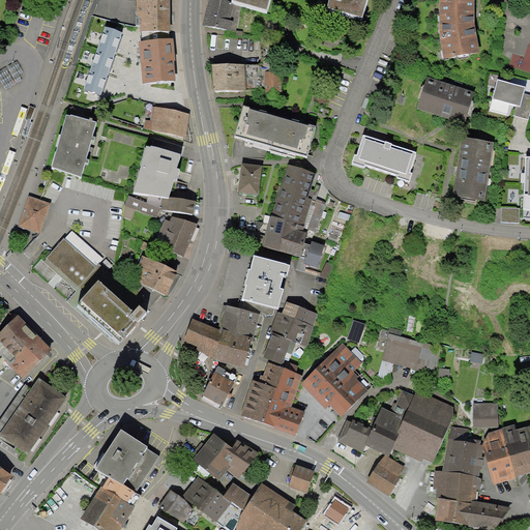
[(170,0),(136,0),(137,16),(140,16),(141,31),(171,31),(170,0)]
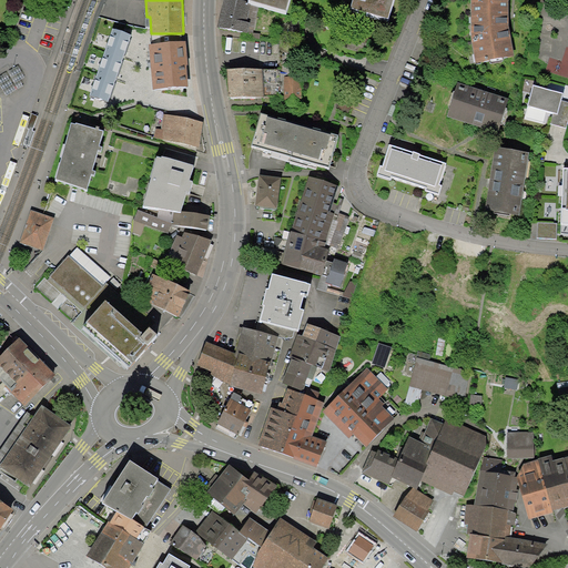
[(260,4),(239,0),(223,0),(217,27),(253,34),(260,4)]
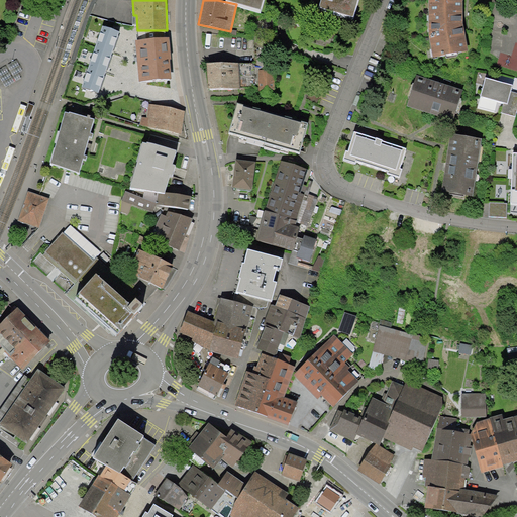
[(228,0),(261,9),(263,0),(228,0)]
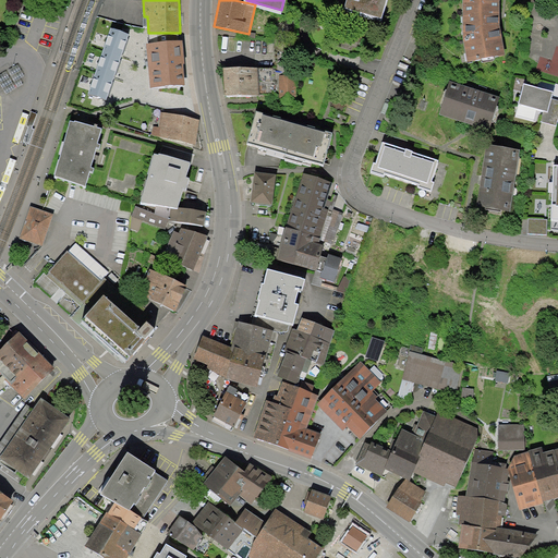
[(386,0),(346,0),(344,8),(383,17),(386,0)]
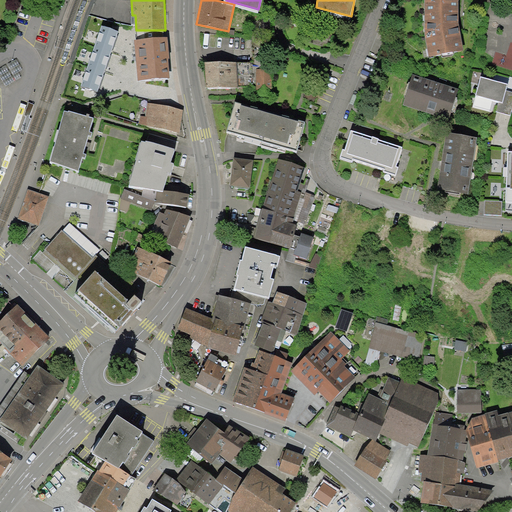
[(458,0),(422,0),(423,32),(427,58),(462,51),(456,25),(458,4),(458,0)]
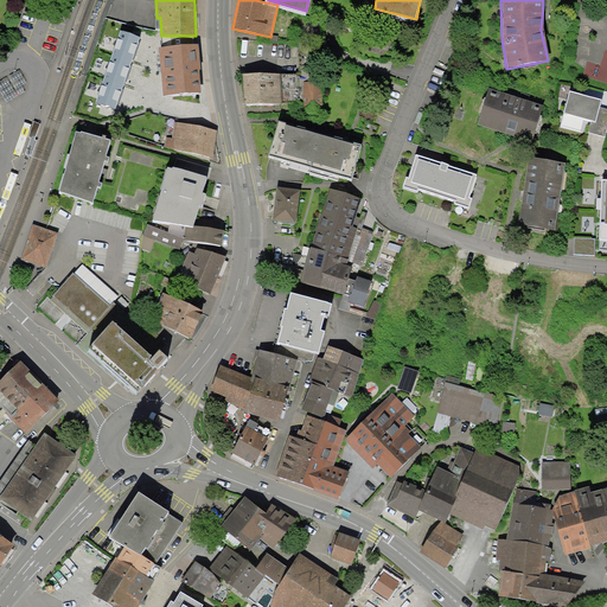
[(140,37),(121,30),(110,61),(129,68),(140,37)]
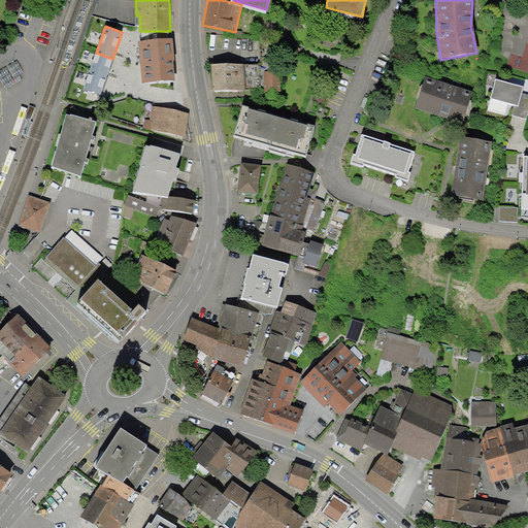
[(173,38),(138,41),(142,83),(175,79),(173,61),(174,61),(173,38)]
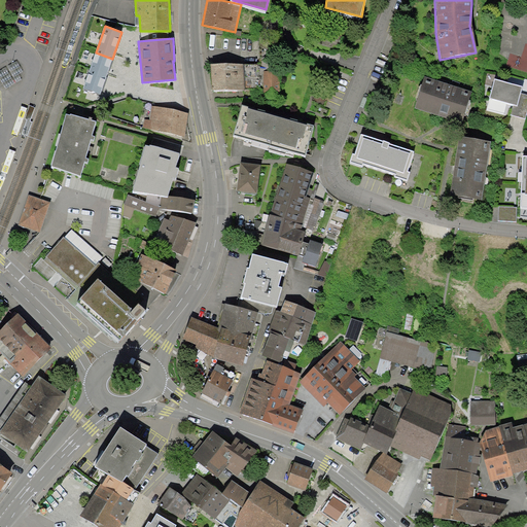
[(105,79),(112,59),(96,53),(89,73),(105,79)]
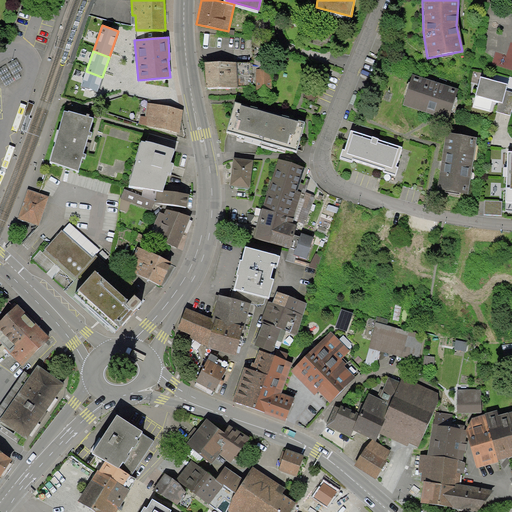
[(15,59),(0,66),(0,75),(5,85),(20,78),(18,73),(22,71),(15,59)]
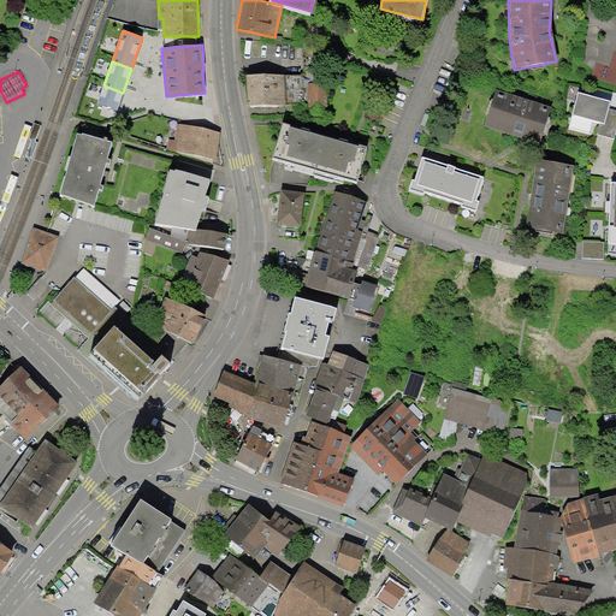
[(283,73),(247,75),(248,106),(285,105),(283,73)]
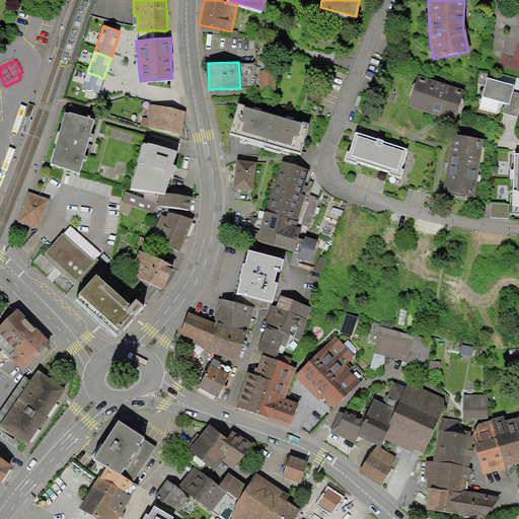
[(276,71),(261,71),(261,95),(275,95),(276,71)]
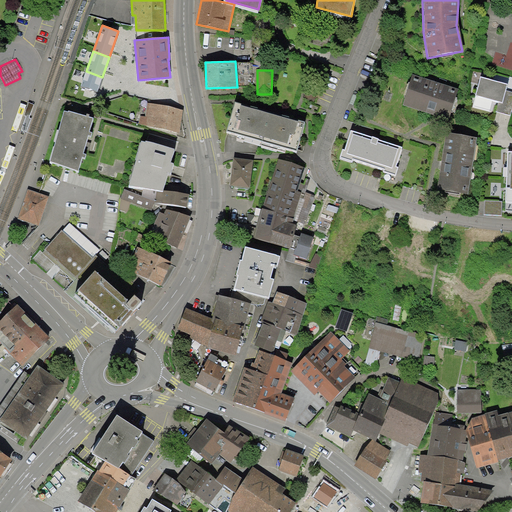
[(97,92),(102,77),(86,71),(81,87),(97,92)]
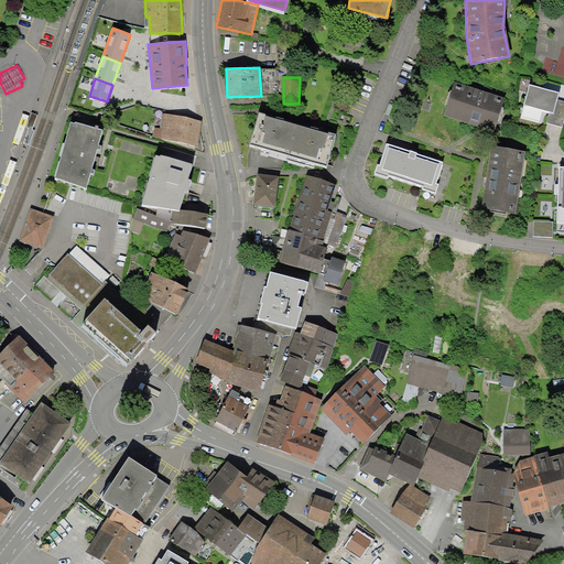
[(506,100),(455,84),(444,118),(495,134),(506,100)]
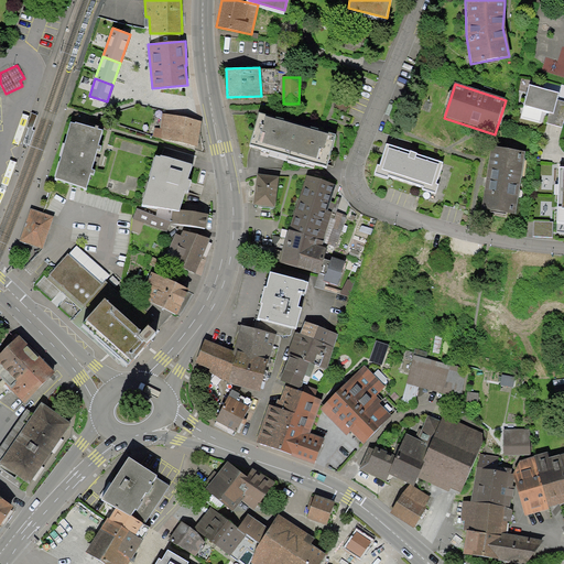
[(560,94),(530,85),(524,107),(549,114),(546,123),(562,128),(563,118),(563,101),(557,100),(560,94)]
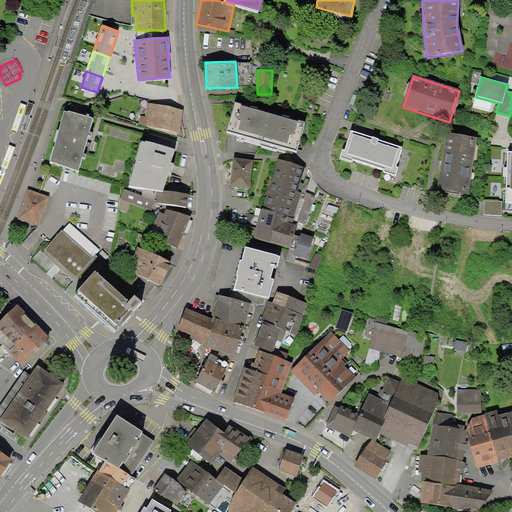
[(140,115),(139,124),(180,132),(184,110),(148,102),(145,116),(140,115)]
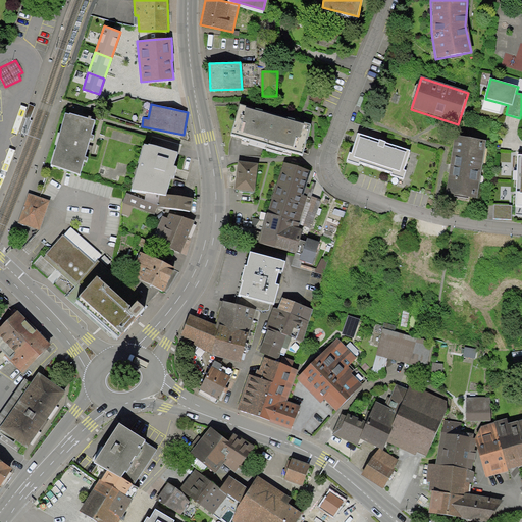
[(311,124),(240,104),(230,134),(242,137),(241,141),(291,154),(292,151),(303,154),(311,124)]
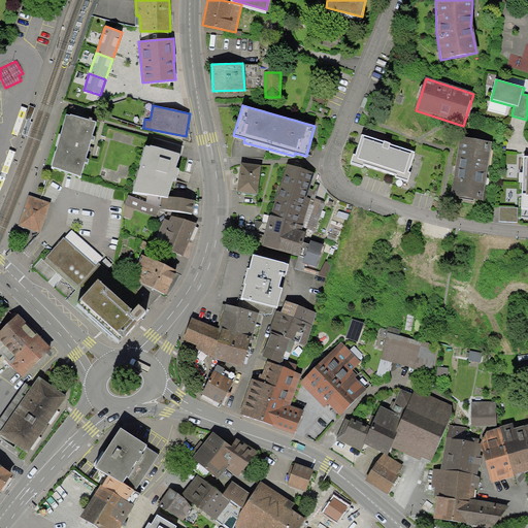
[(66,113),(52,166),(81,175),(96,123),(66,113)]
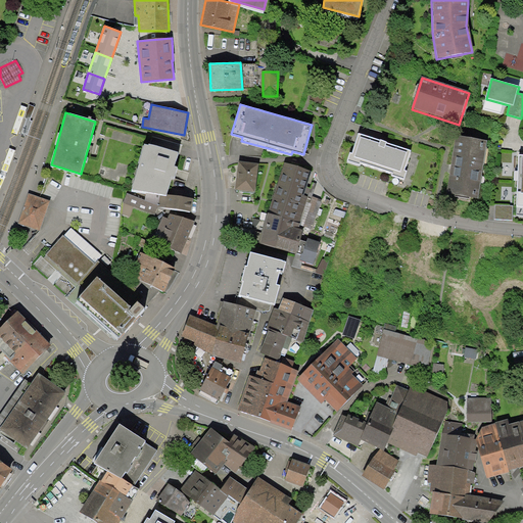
[(488,141),(457,136),(448,195),(479,199),(488,141)]
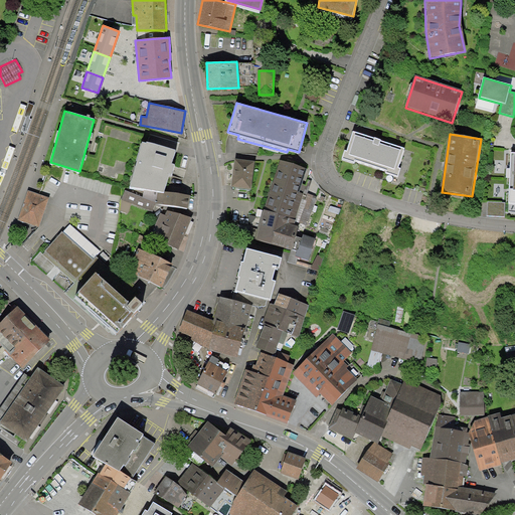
[(405,150),(354,135),(348,153),(346,153),(343,161),(354,164),(354,162),(387,172),(386,175),(398,179),(401,169),(399,168),(405,150)]
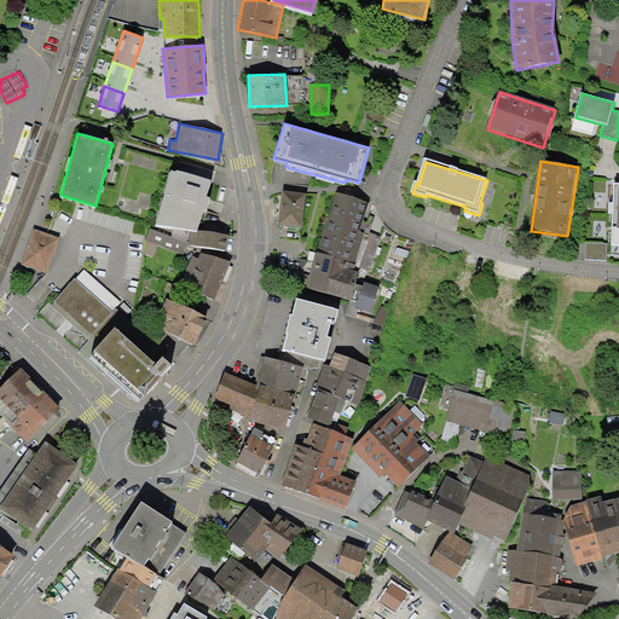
[(155,223),(156,224),(173,227),(190,230),(197,231),(197,230),(203,209),(206,209),(210,196),(207,196),(212,179),(177,169),(175,172),(172,171),(155,223)]
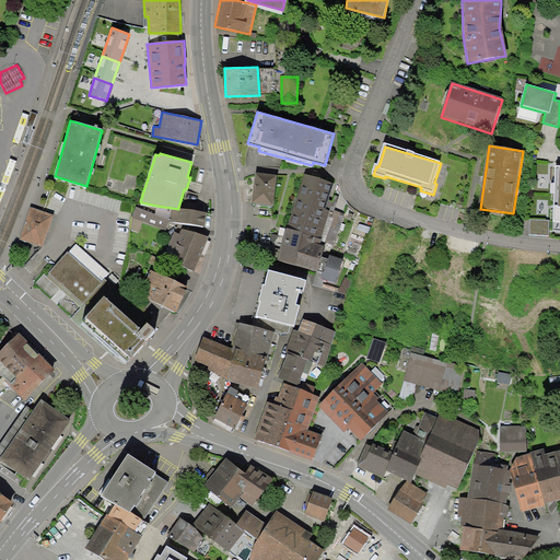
[(553,222),(531,221),(531,235),(549,235),(549,223),(559,223),(559,166),(556,167),(553,222)]
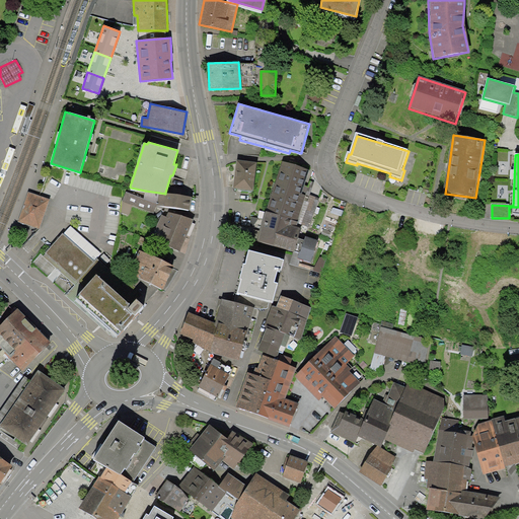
[(257,162),(237,159),(233,188),(253,191),(257,162)]
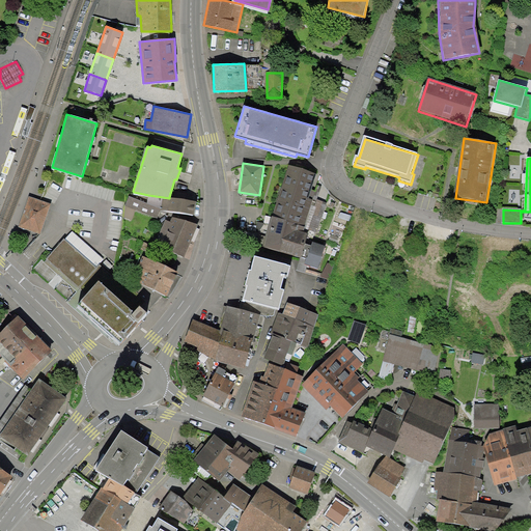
[(316,174),(288,165),(272,216),(305,226),(313,199),(309,198),(316,174)]
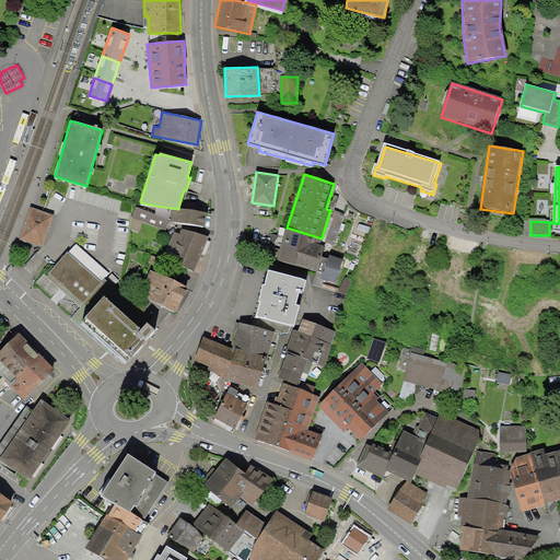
[(178,209),(172,208),(156,206),(154,213),(171,221),(206,226),(208,212),(178,208),(178,209)]
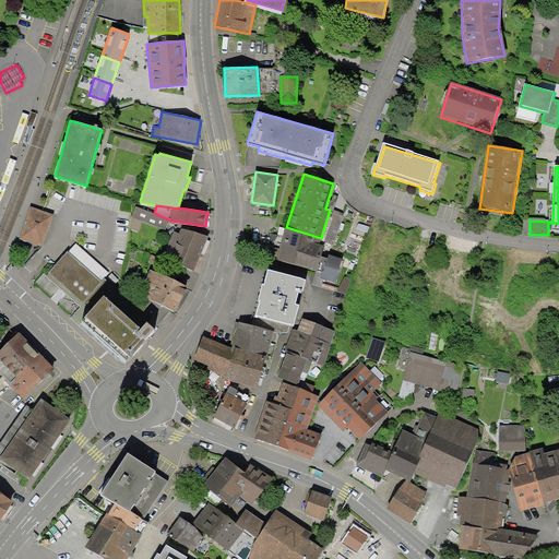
[(54,214),(31,206),(19,238),(43,247),(54,214)]
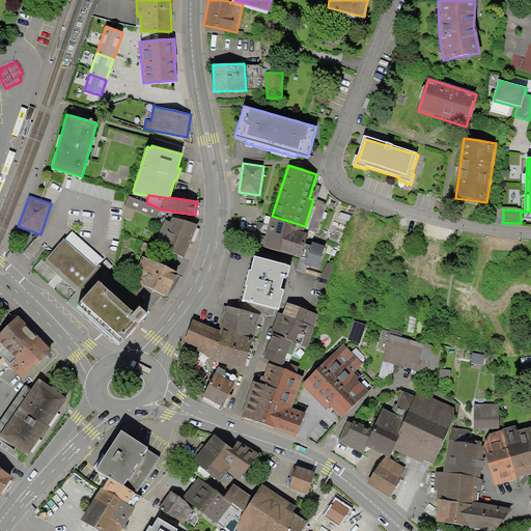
[(158,218),(162,210),(146,202),(129,196),(124,205),(158,218)]
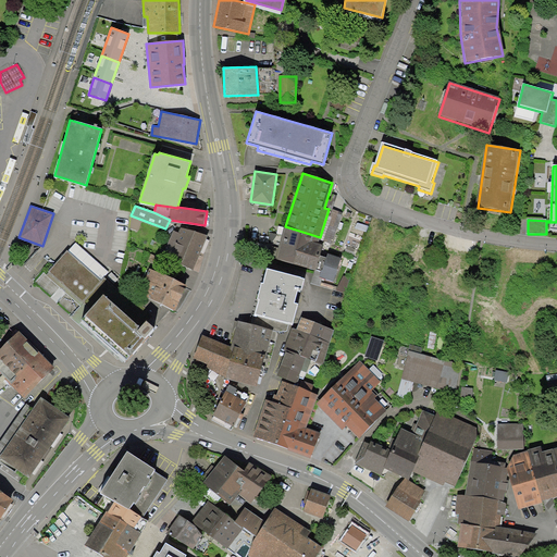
[(332,210),(329,209),(320,237),(319,239),(324,240),(332,217),(330,217),(332,210)]
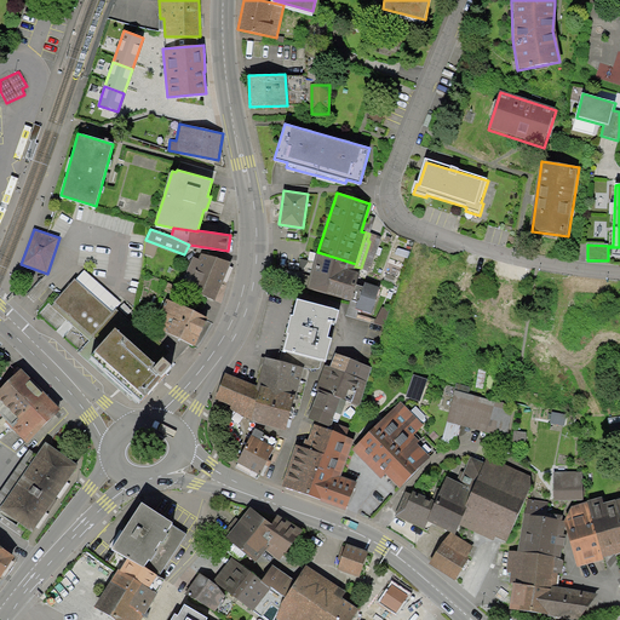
[(382,236),(369,233),(369,234),(367,241),(369,241),(361,268),(368,271),(382,236)]
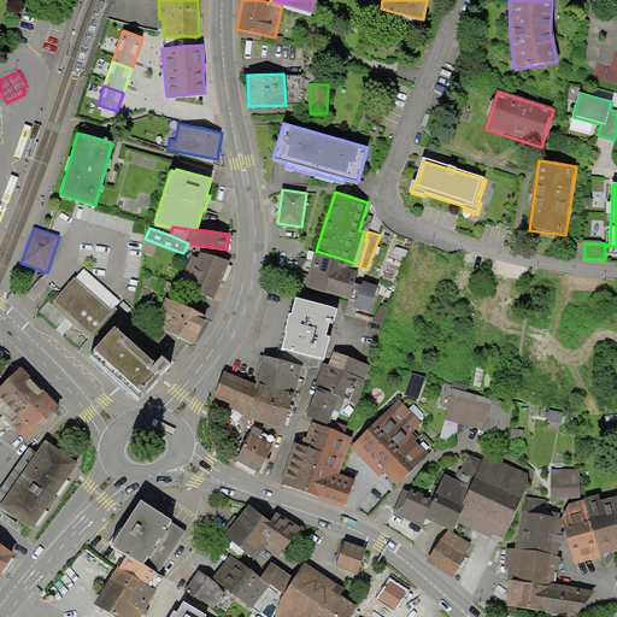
[(354,263),(316,251),(305,286),(348,299),(348,298),(354,282),(357,271),(352,269),(353,265),(354,263)]
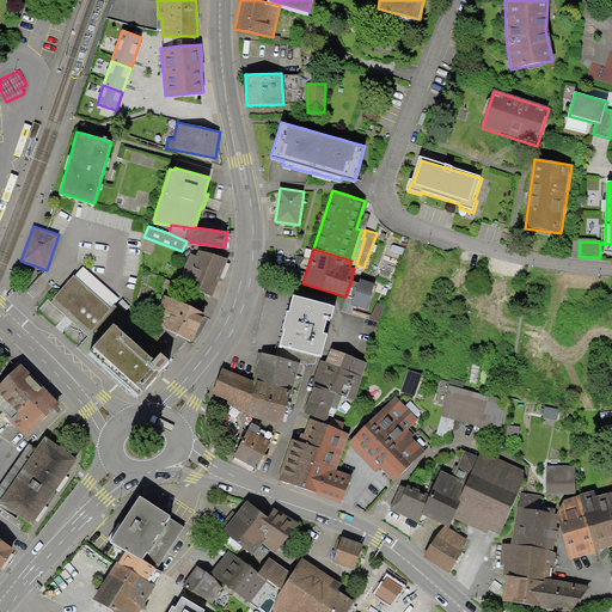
[(191,254),(179,283),(213,297),(230,259),(199,250),(196,256),(191,254)]
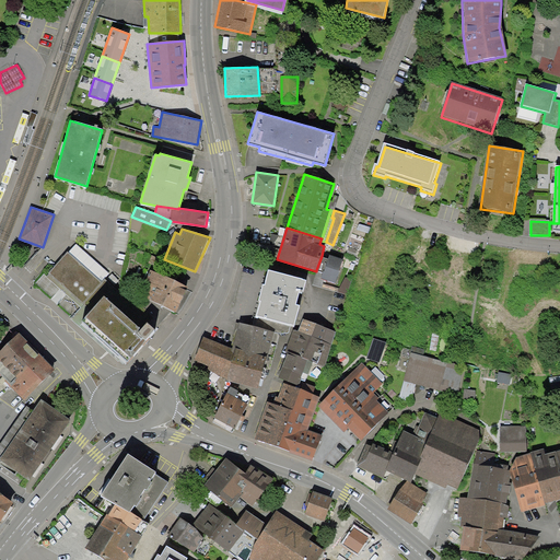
[(72,315),(82,324),(128,363),(158,330),(102,282),(111,272),(76,243),(46,276),(80,305),(72,315)]
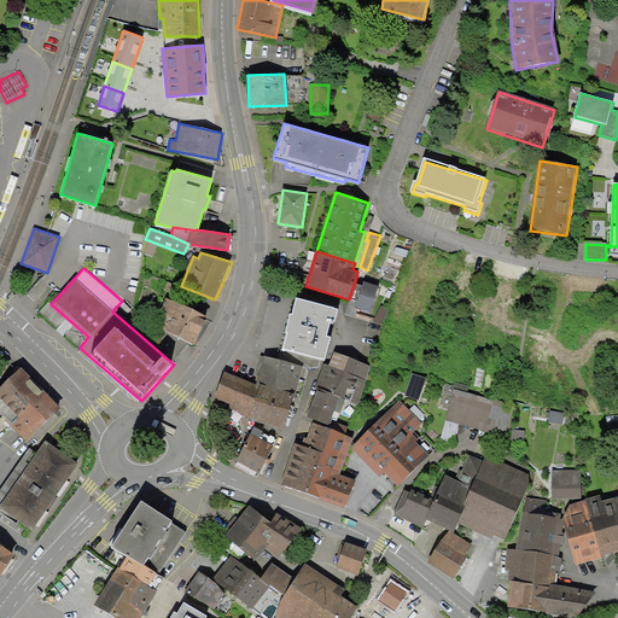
[(395,277),(385,273),(382,280),(391,284),(395,277)]
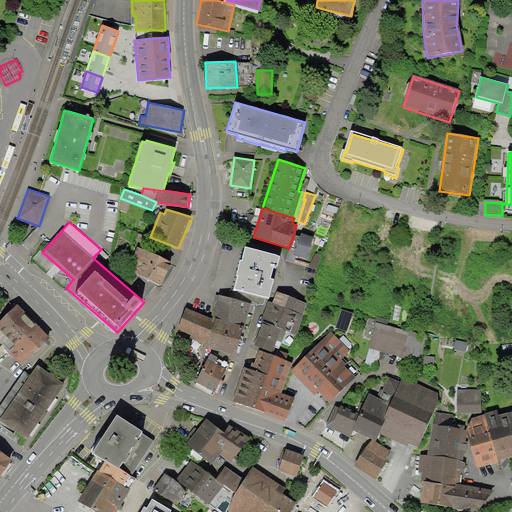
[(300,236),(294,234),(289,247),(295,249),(293,254),(306,259),(314,237),(301,233),(300,236)]
